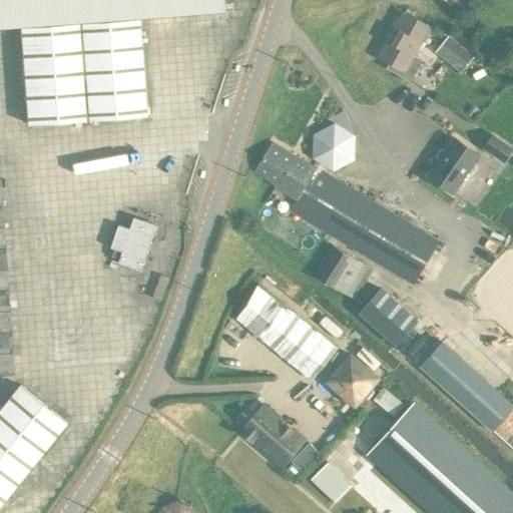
[(0,0),(0,25),(227,8),(226,0),(0,0)]
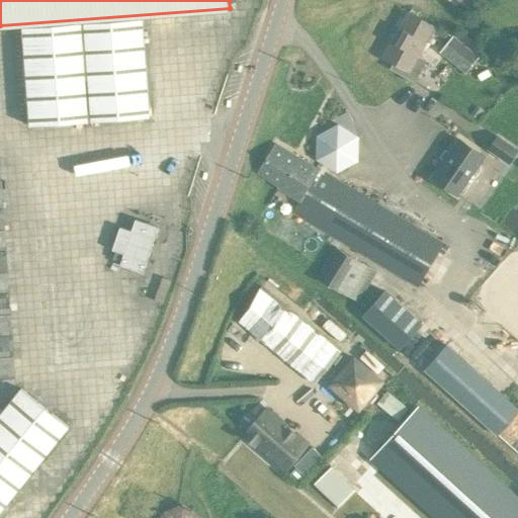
[(382,56),(394,63),(391,68),(415,81),(426,61),(418,56),(434,27),(407,12),(382,56)]
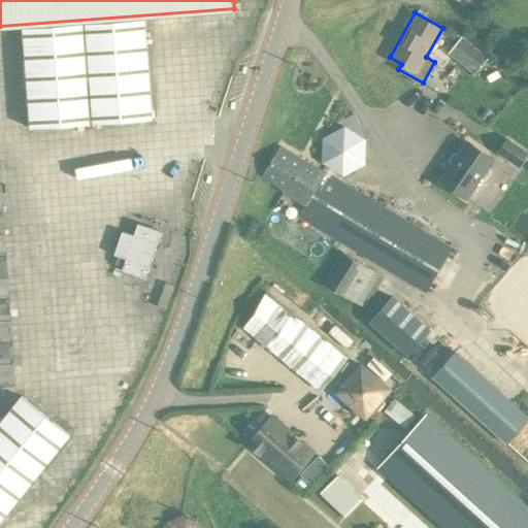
[(21,30),(27,118),(28,130),(150,121),(142,21),(21,30)]
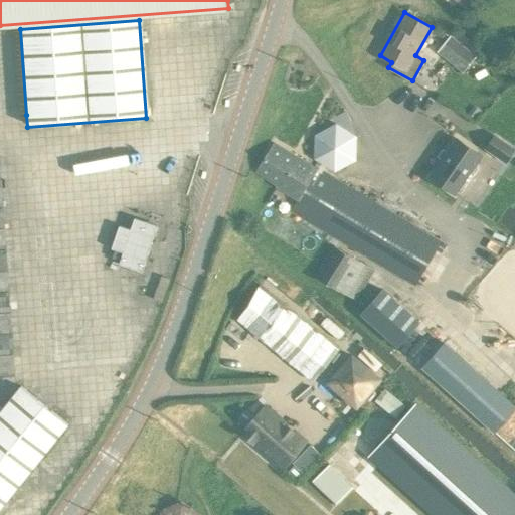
[(452,37),(451,37),(438,52),(462,72),(466,68),(477,77),(487,64),(477,56),(481,50),(457,31),(452,37)]
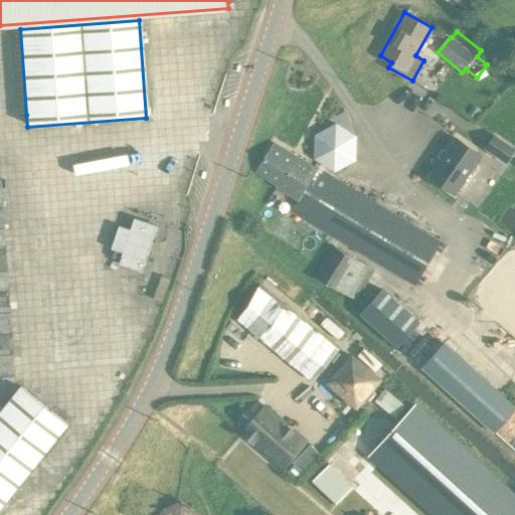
[(355,136),(354,135),(334,124),(314,135),(314,158),(334,170),(354,159),(355,136)]
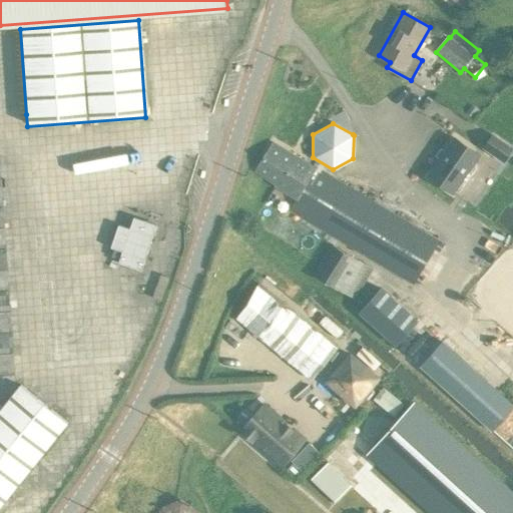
[(482,148),(504,162),(512,148),(512,146),(492,133),(482,148)]
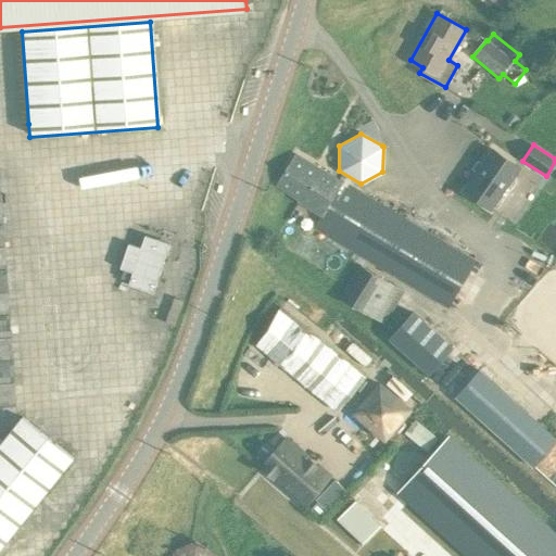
[(492,149),(464,190),(491,210),(520,167),(492,149)]
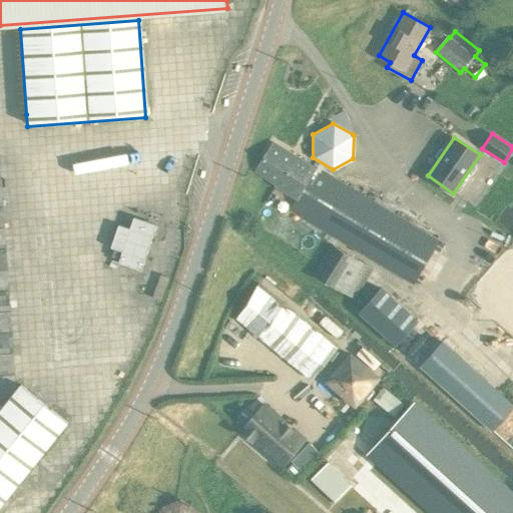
[(275,185),(296,198),(297,197),(298,198),(317,168),(316,168),(274,142),(254,171),(276,184),(275,185)]
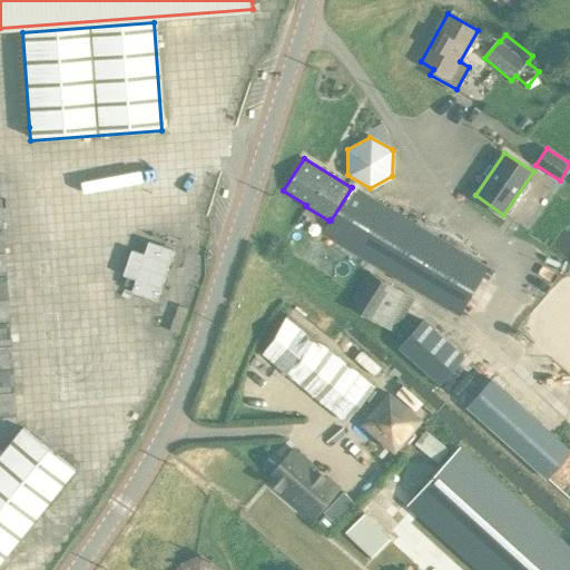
[(352,186),(352,187),(331,220),(330,219),(328,220),(322,233),(459,314),(487,266),(352,186)]
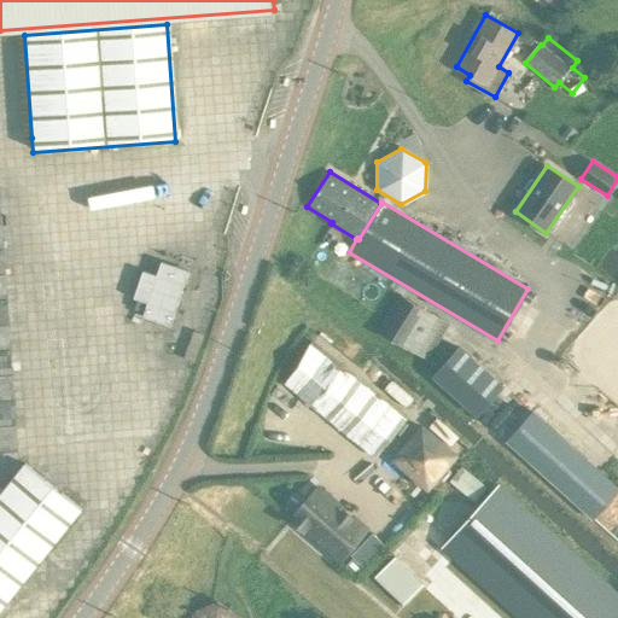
[(0,235),(0,454),(17,453),(0,235)]
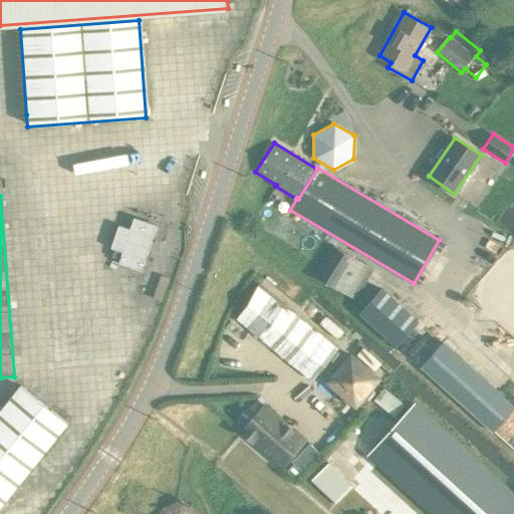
[(119,225),(111,248),(122,251),(118,263),(142,270),(157,225),(134,218),(131,229),(119,225)]
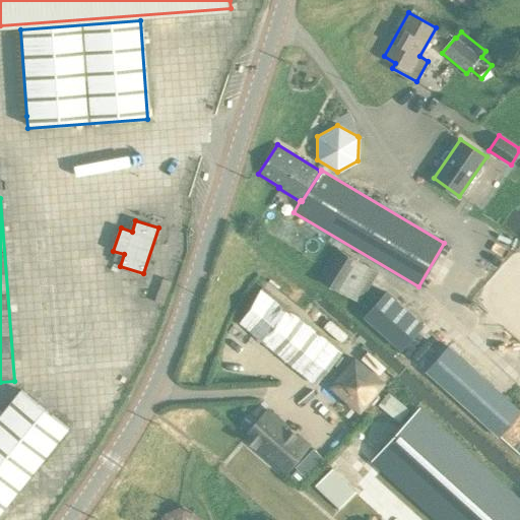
[(319,279),(320,280),(359,302),(377,271),(337,248),(319,279)]
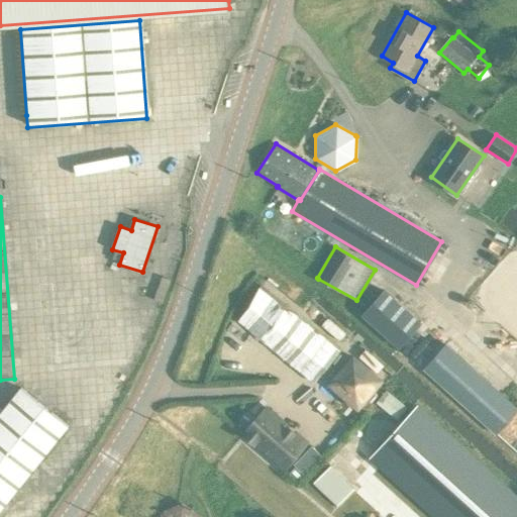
[(261,285),(238,320),(313,382),(339,348),(261,285)]
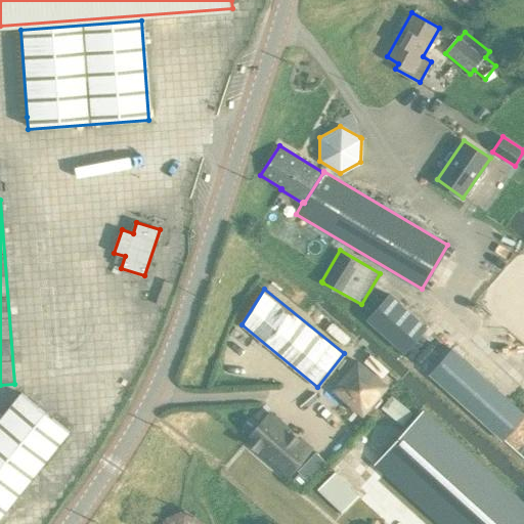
[(404,351),(426,326),(389,294),(367,318),(404,351)]
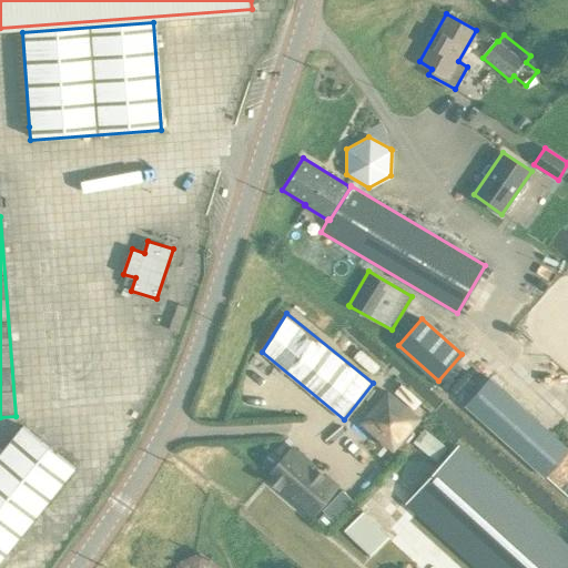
[(567,450),(567,448),(489,378),(466,405),(546,476),(567,450)]
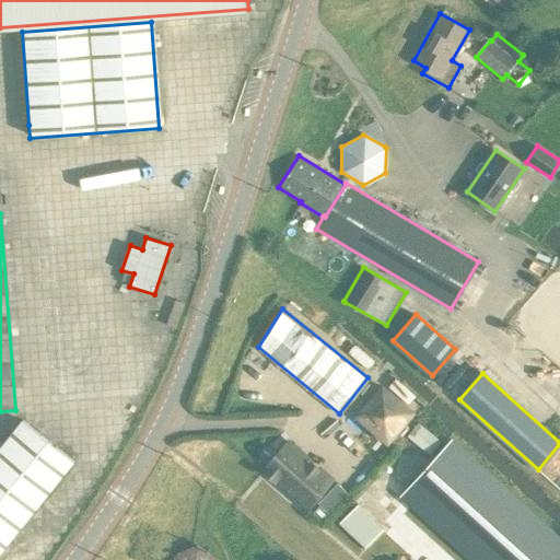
[(356,417),(387,444),(415,412),(383,384),(356,417)]
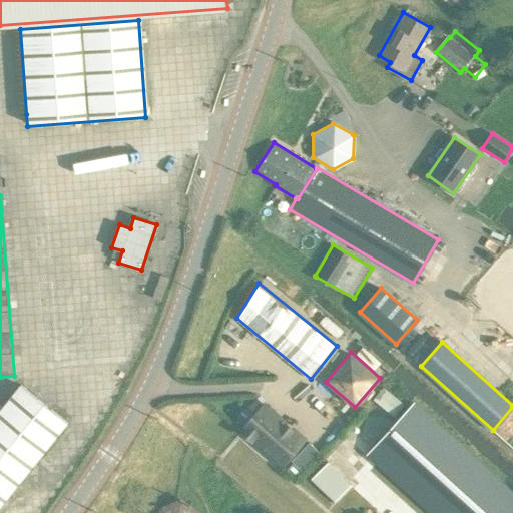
[(0,506),(67,423),(20,385),(0,410),(0,506)]
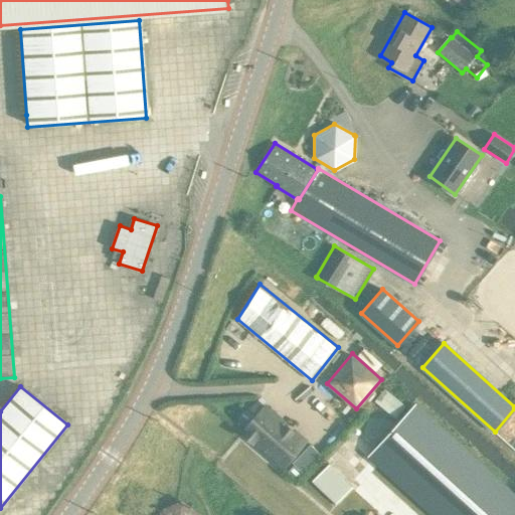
[(374,401),(395,419),(405,406),(384,388),(374,401)]
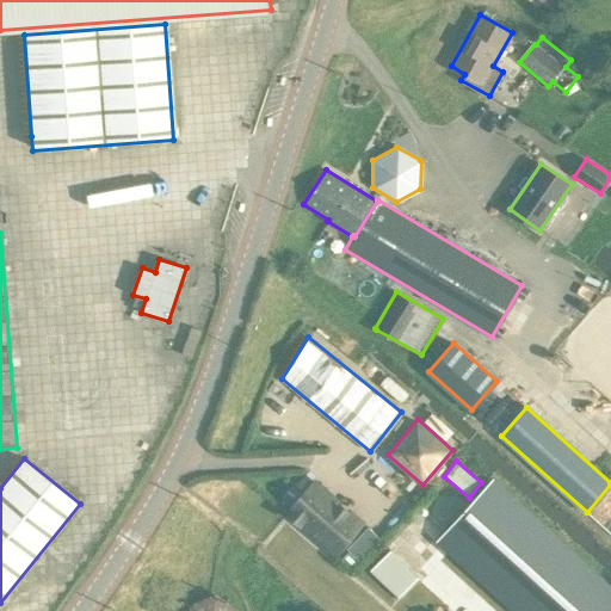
[(315,477),(288,511),(289,512),(288,514),(337,556),(365,522),(315,477)]
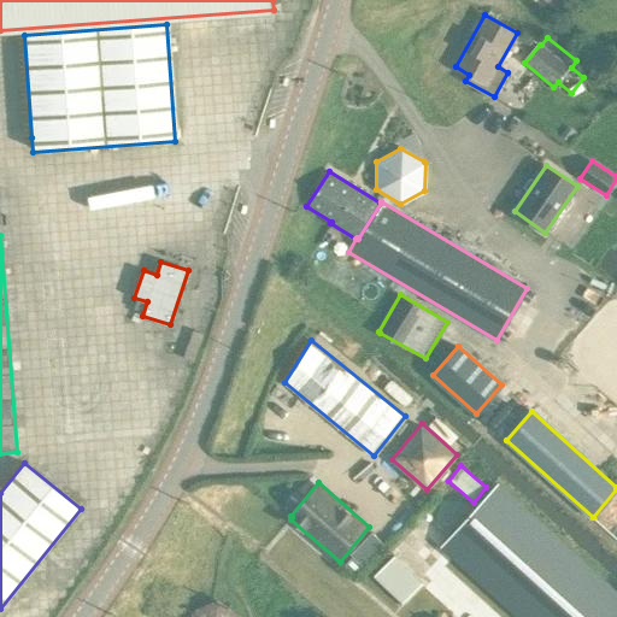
[(616,616),(616,594),(497,486),(438,552),(510,616),(616,616)]
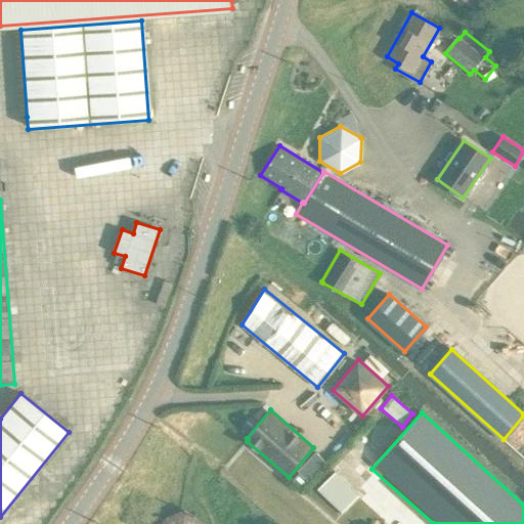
[(315,451),(298,471),(308,480),(325,461),(315,451)]
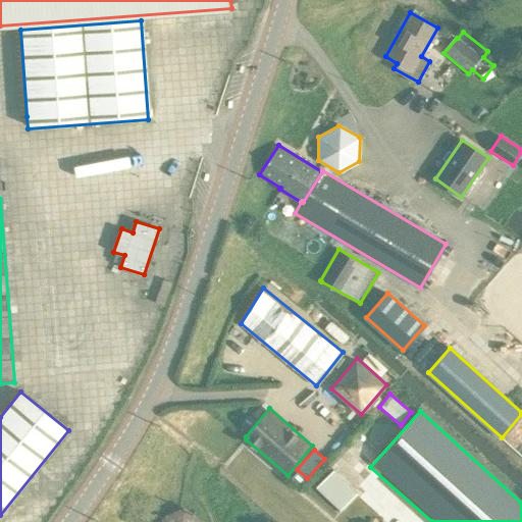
[(333,470),(316,487),(341,511),(358,493),(333,470)]
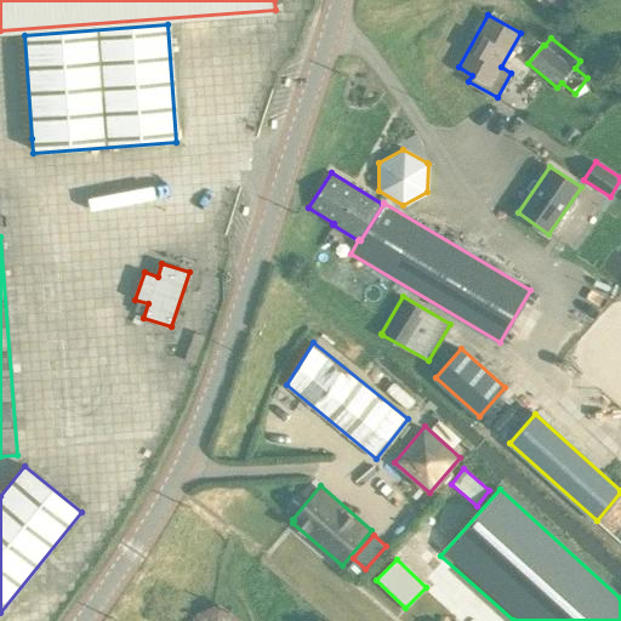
[(192,615),(191,620),(240,620),(241,619),(217,602),(192,615)]
